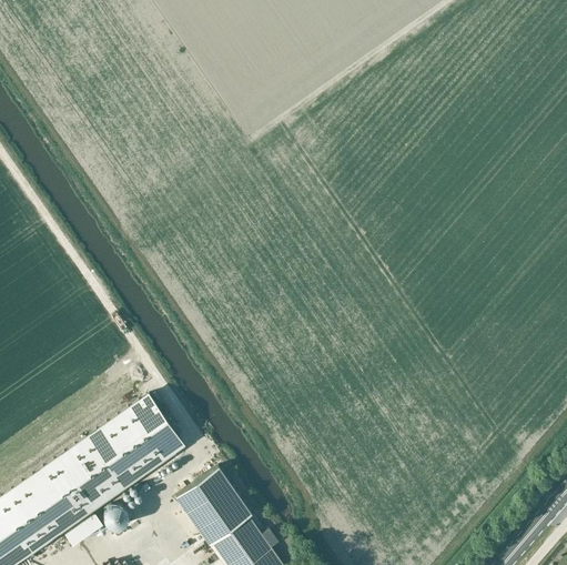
[(0,497),(149,393),(128,366),(0,455),(0,497)]
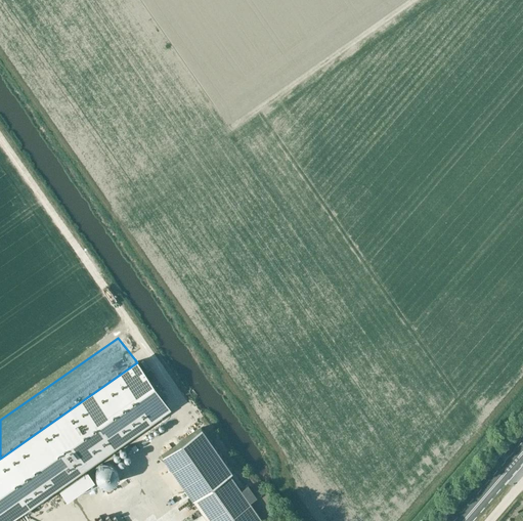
[(0,459),(0,520),(12,520),(171,411),(137,362),(0,459)]
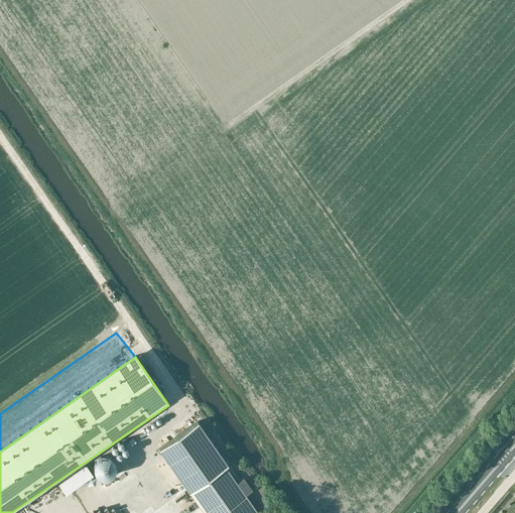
[(256,512),(246,498),(238,486),(226,470),(229,468),(199,424),(159,452),(204,512),(256,512)]
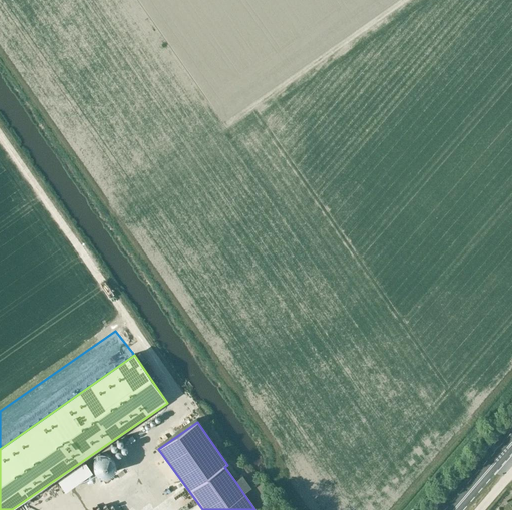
[(103,477),(104,477),(106,477),(108,476),(110,475),(111,475),(112,474),(113,473),(114,471),(115,470),(115,468),(116,466),(115,465),(115,463),(115,462),(114,460),(112,458),(111,457),(109,456),(107,455),(106,455),(104,455),(102,455),(100,456),(98,457),(97,457),(96,459),(95,460),(95,461),(94,463),(94,464),(93,466),(94,468),(94,469),(95,471),(95,472),(97,474),(98,475),(99,475),(101,476),(103,477)]
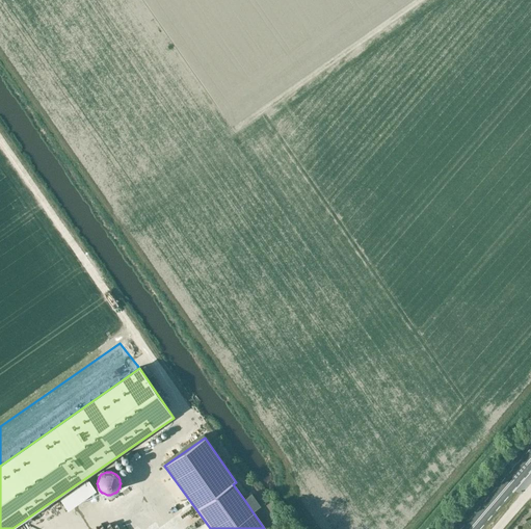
[(89,481),(61,501),(68,511),(96,492),(89,481)]
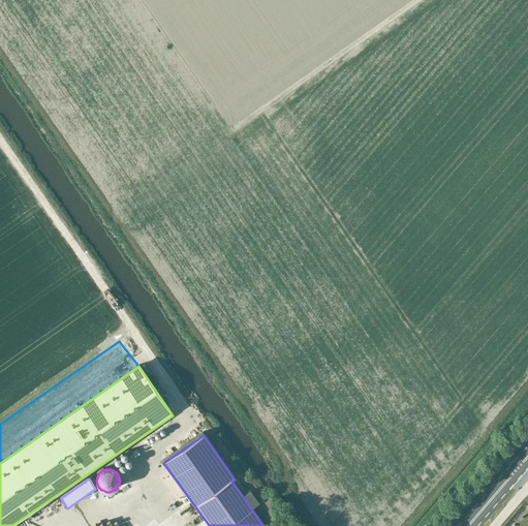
[(251,493),(244,498),(252,511),(259,505),(251,493)]
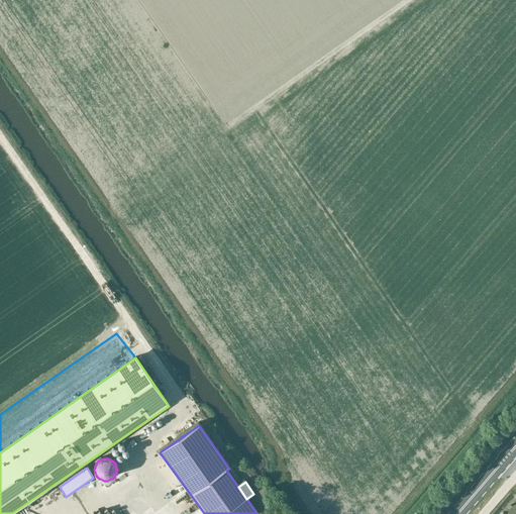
[(47,503),(40,504),(41,513),(48,513),(47,503)]
